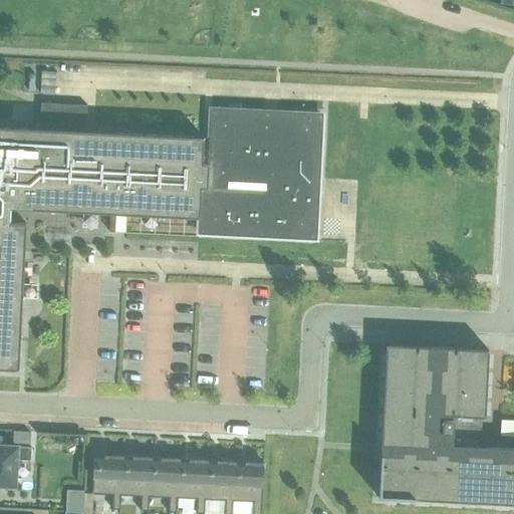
[(115,215),(200,219),(205,219),(209,138),(85,132),(87,105),(41,103),(40,130),(0,126),(0,369),(8,369),(9,341),(20,341),(26,224),(9,223),(10,209),(110,214),(109,232),(114,232),(115,215)]
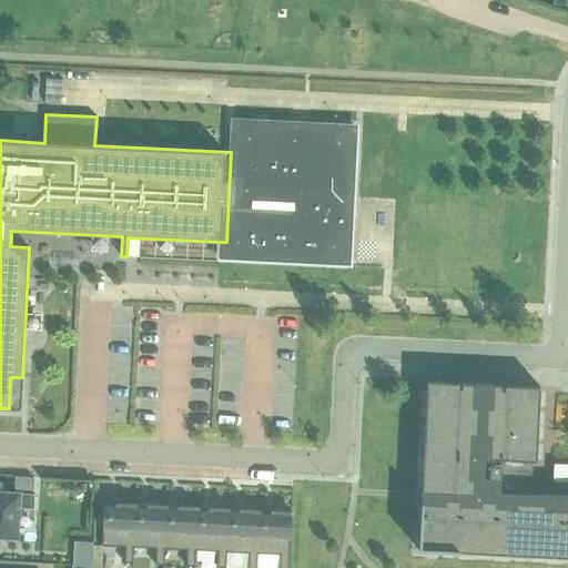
[(232,122),(231,152),(226,242),(221,242),(220,257),(348,263),(354,163),(356,128),(232,122)]
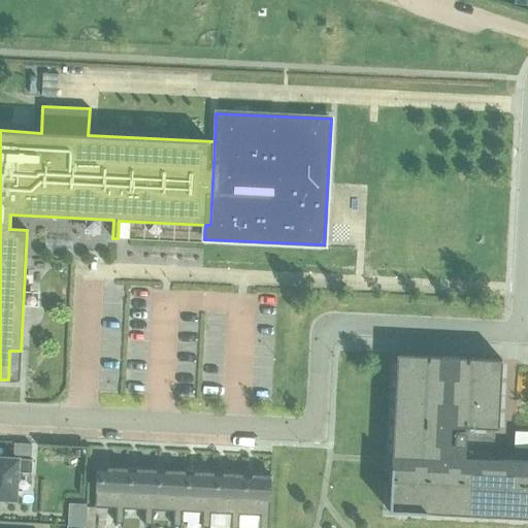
[(527,462),(479,460),(480,432),(479,432),(480,428),(498,429),(501,359),(396,354),(389,512),(527,518),(527,462)]
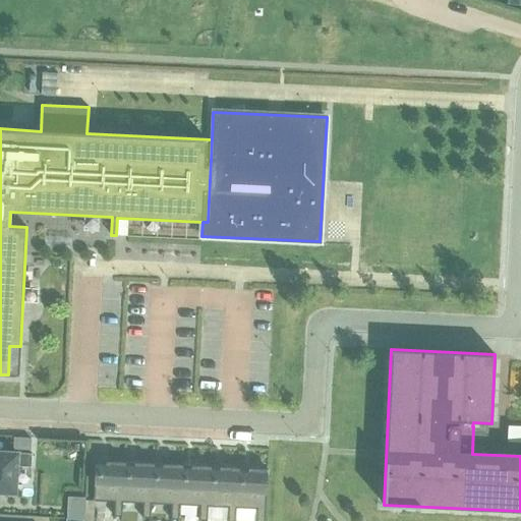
[(0,493),(15,494),(16,466),(31,467),(32,453),(0,451),(0,493)]
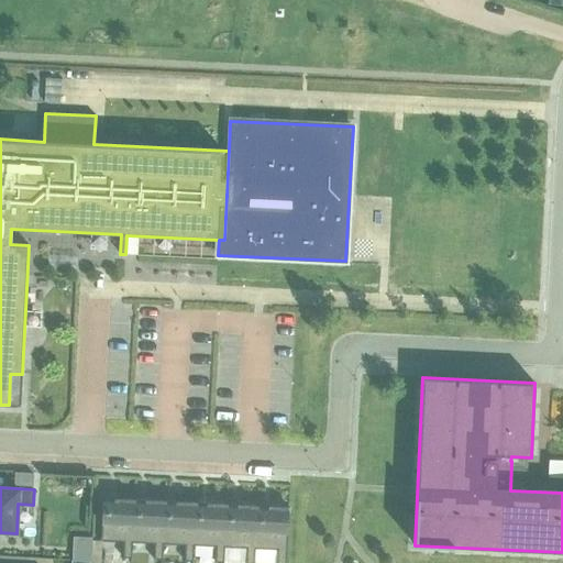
[(134,499),(103,498),(101,541),(123,542),(123,558),(132,558),(132,542),(134,499)]
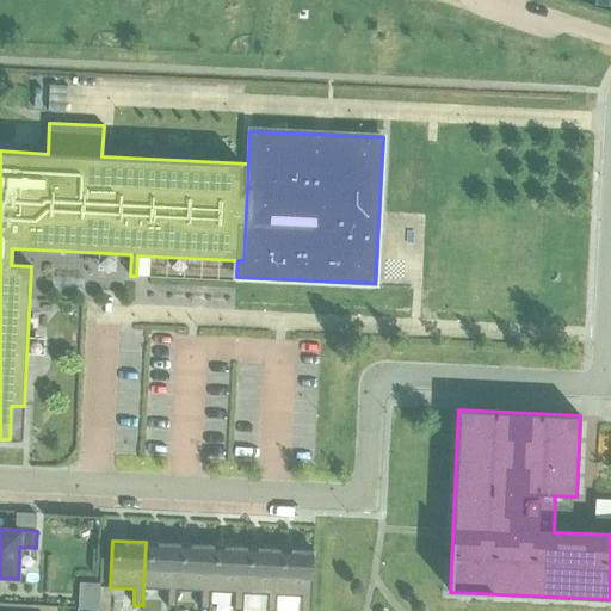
[(179,544),(146,542),(143,588),(167,590),(167,606),(177,608),(177,591),(179,544)]
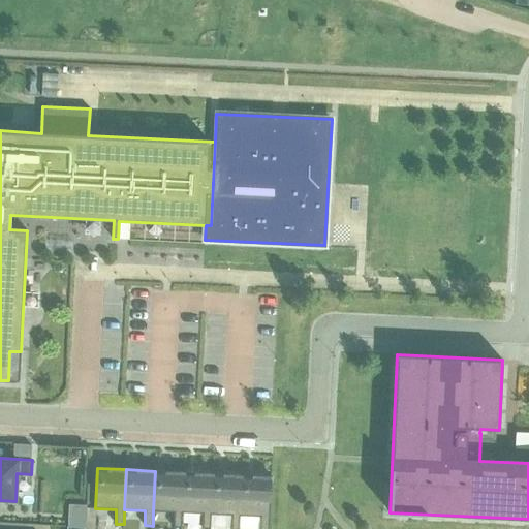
[(184,472),(155,471),(153,511),(174,512),(173,527),(182,527),(182,512),(184,472)]
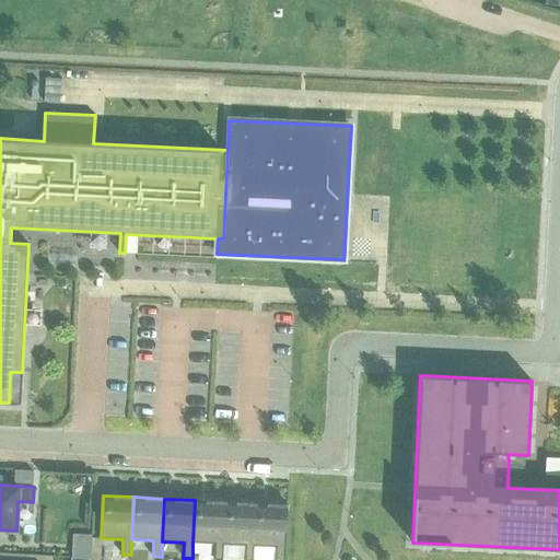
[(225,501),(195,500),(193,543),(214,544),(214,559),(223,559),(223,545),(225,501)]
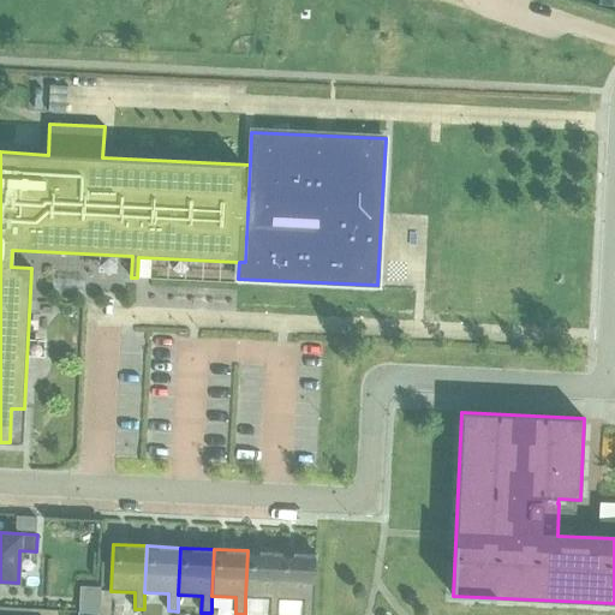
[(281,553),(248,550),(245,598),(269,599),(268,614),(278,614),(279,599),(281,553)]
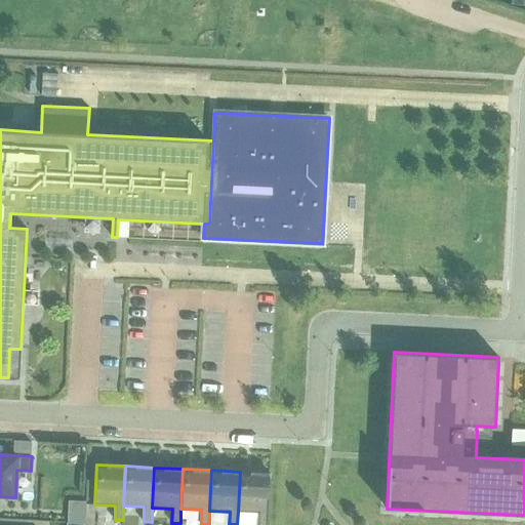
[(240,472),(238,512),(258,513),(257,524),(267,524),(270,473),(240,472)]
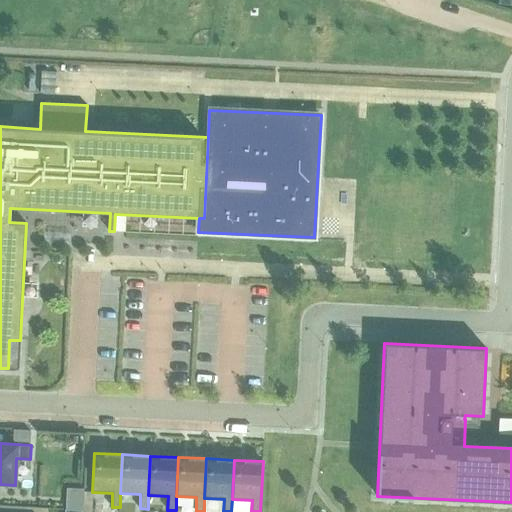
[(81,508),(81,488),(65,487),(64,508),(81,508)]
